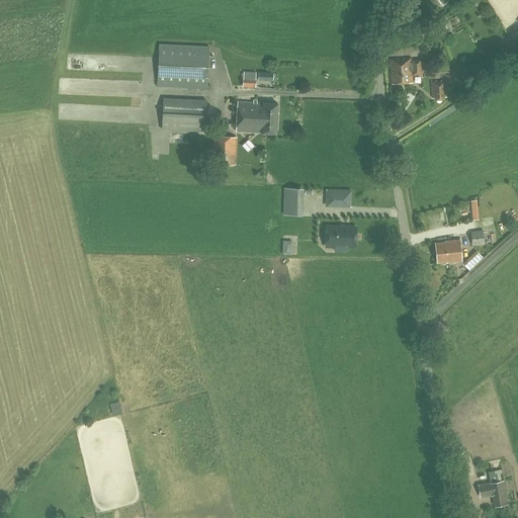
[(438,32),(439,33),(447,28),(445,24),(437,29),(438,32)]
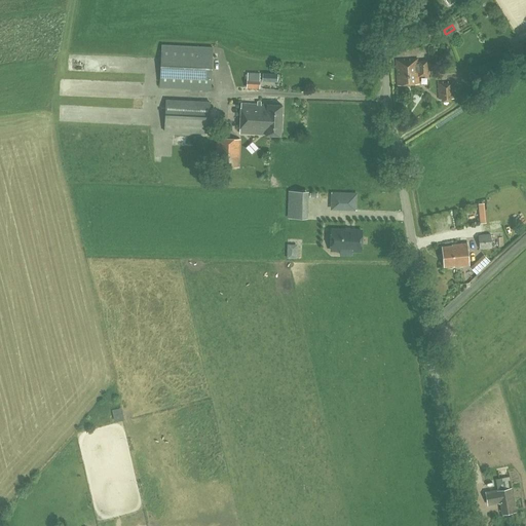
[(515,60),(525,52),(525,38),(509,49),(515,60)]
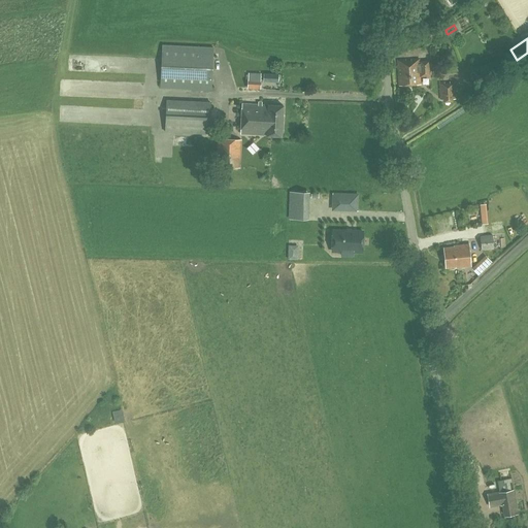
[(211,91),(213,47),(162,44),(160,88),(211,91)]
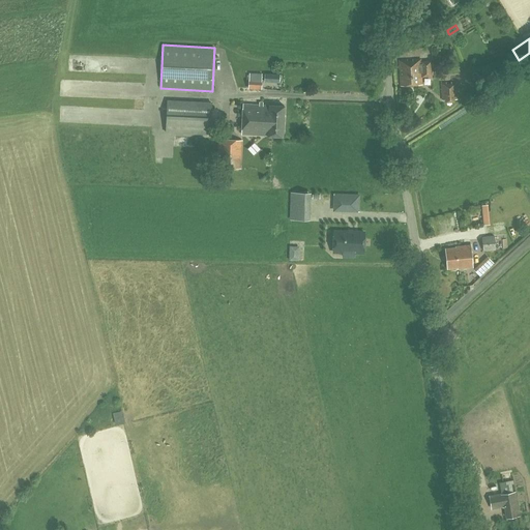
[(421,61),(421,59),(413,59),(413,61),(407,61),(407,60),(399,60),(401,86),(422,85),(422,78),(432,77),(432,60),(421,61)]
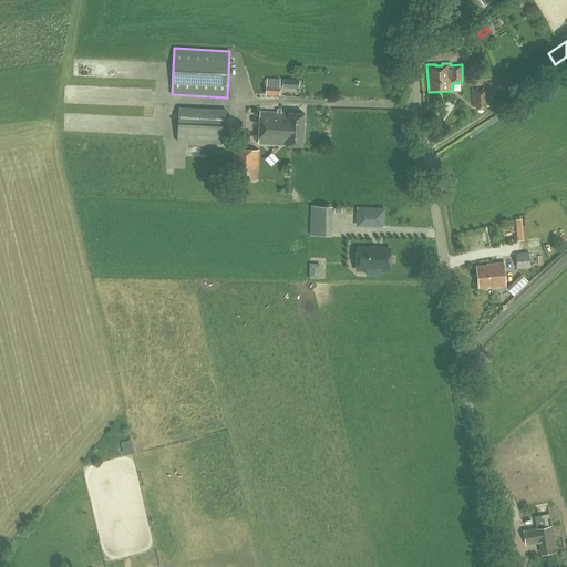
[(280,95),(280,85),(275,85),(275,80),(267,80),(266,84),(266,95),(280,95)]
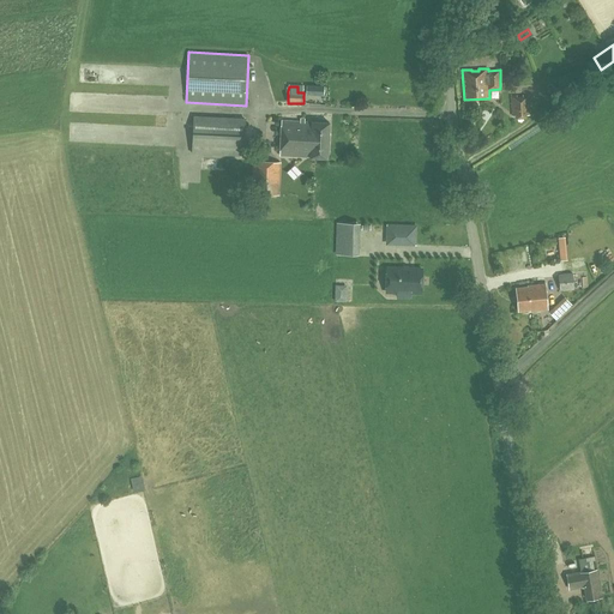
[(530,115),(529,95),(523,96),(523,97),(517,97),(517,96),(511,96),(512,116),(516,116),(516,119),(527,119),(527,115),(530,115)]
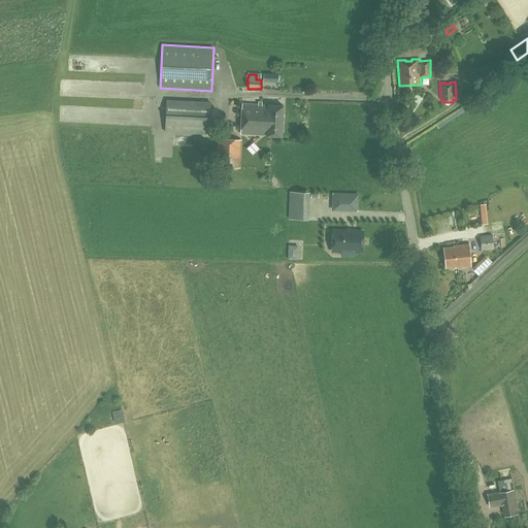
[(209,134),(211,102),(166,100),(165,132),(209,134)]
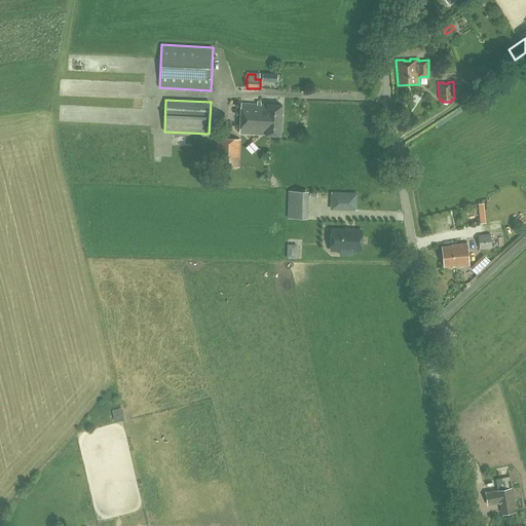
[(261,104),(262,101),(257,101),(257,104),(241,103),(239,134),(266,135),(266,136),(282,136),(283,105),(267,105),(267,104),(261,104)]
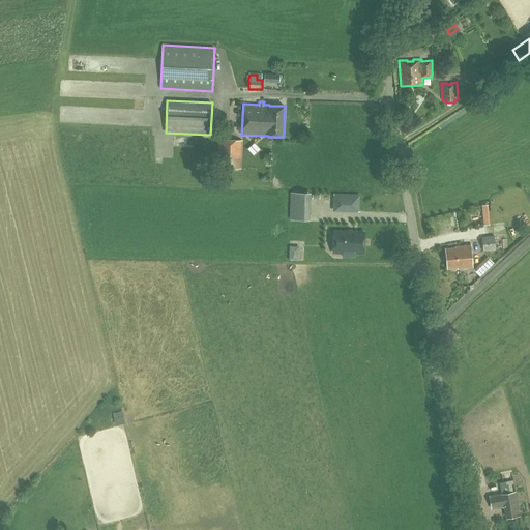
[(90,121),(90,112),(81,112),(81,121),(90,121)]
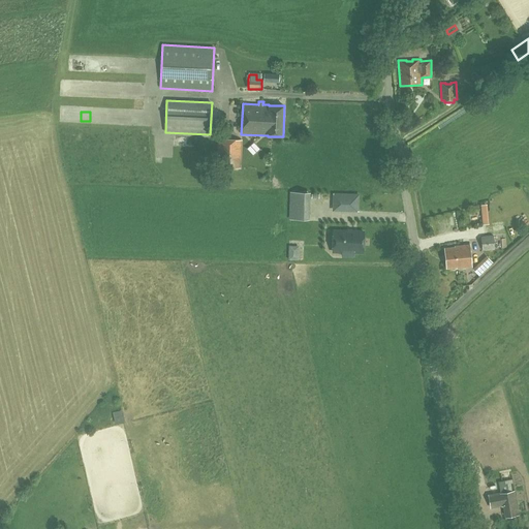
[(241,168),(241,167),(243,139),(218,138),(216,167),(241,168)]
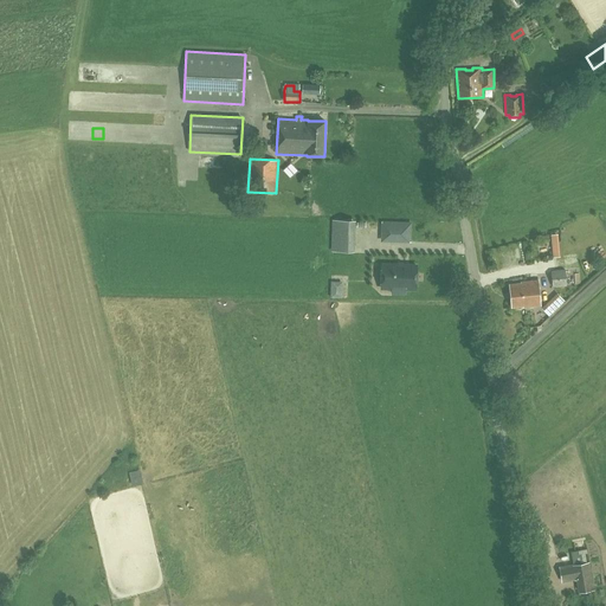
[(355,252),(355,220),(331,219),(331,251),(355,252)]
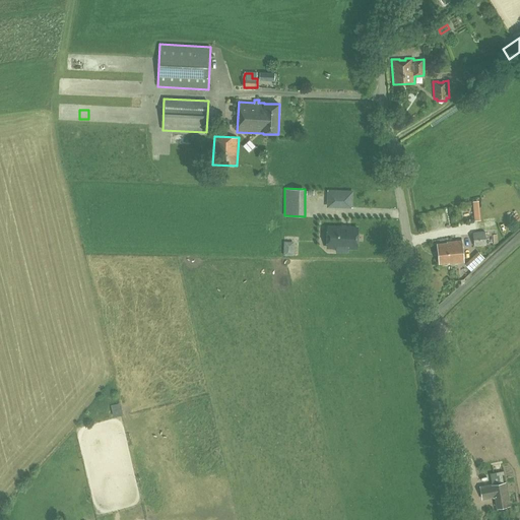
[(352,208),(352,198),(353,191),(327,190),(326,207),(352,208)]
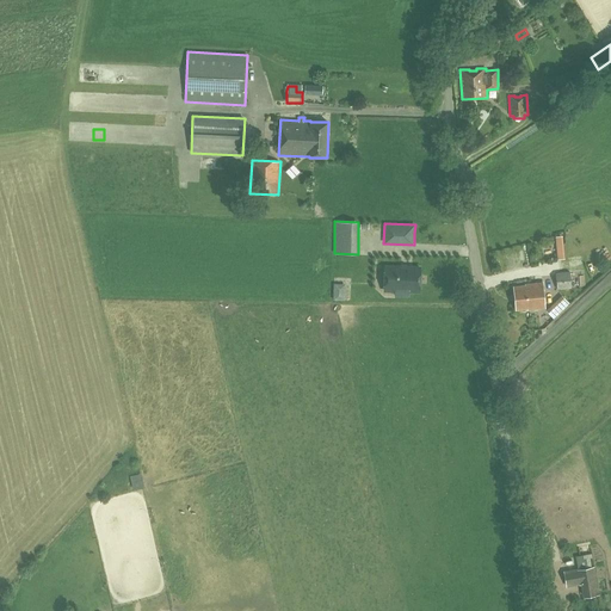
[(419,291),(420,267),(384,266),(384,290),(395,291),(395,296),(408,296),(408,291),(419,291)]
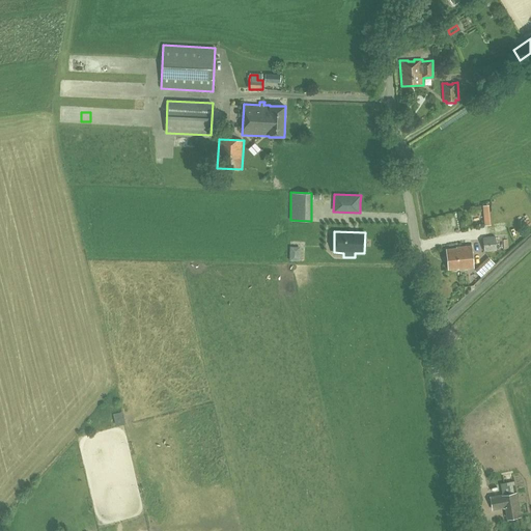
[(484,252),(497,251),(495,235),(483,238),(484,252)]
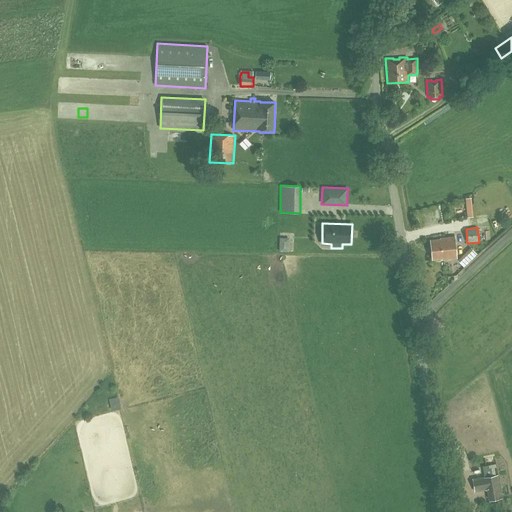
[(442,260),(457,258),(455,237),(440,239),(440,240),(430,240),(432,260),(442,259),(442,260)]
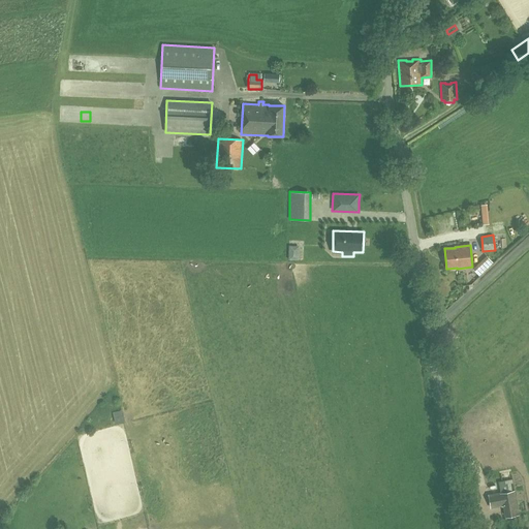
[(487,256),(479,263),(486,270),(493,263),(487,256)]
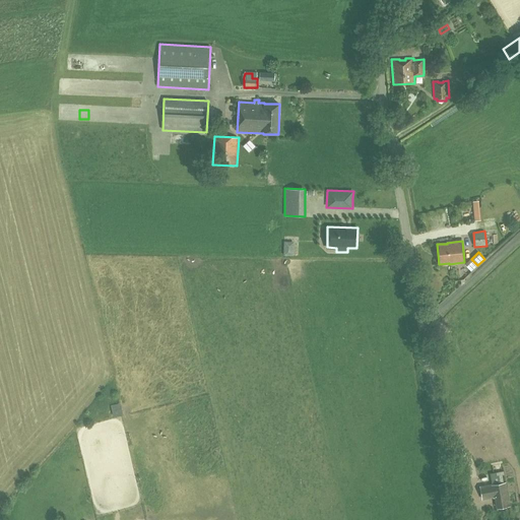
[(505,482),(503,472),(490,476),(492,484),(479,486),(481,500),(493,499),(495,498),(497,509),(510,507),(506,482),(505,482)]
